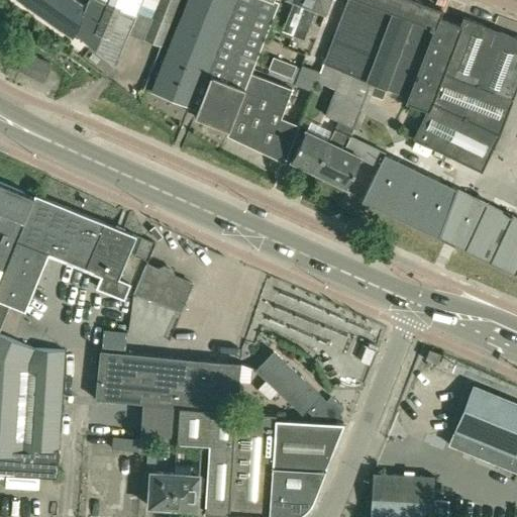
[(78,0),(19,0),(73,36),(75,34),(115,64),(137,11),(152,17),(160,0),(89,0),(87,6),(78,0)]
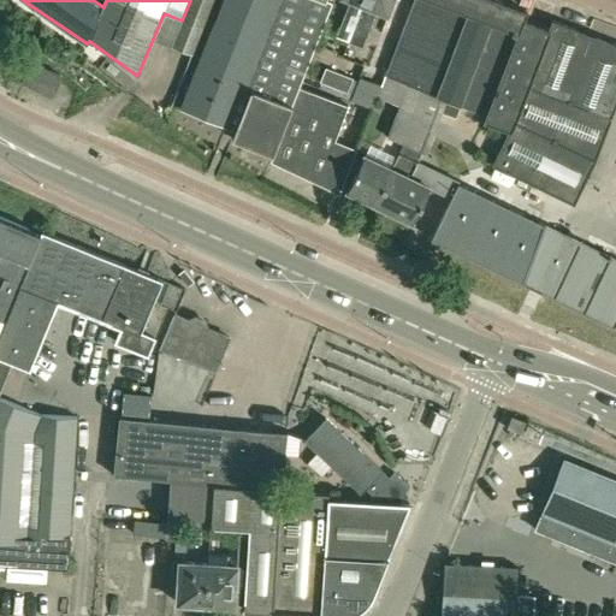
[(213,0),(190,0),(182,21),(171,47),(191,54),(213,0)]
